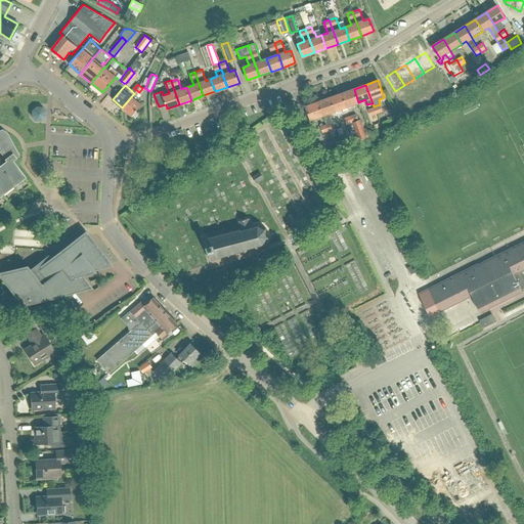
[(134,88),(132,91),(131,91),(134,93),(122,107),(132,116),(141,104),(136,100),(141,95),(139,93),(139,92),(134,88)]
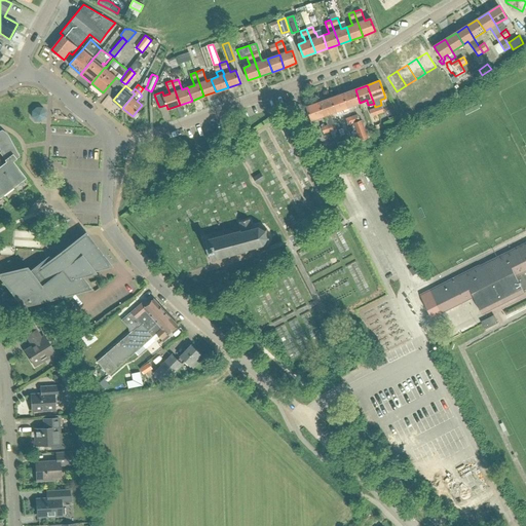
[(357,110),(354,104),(360,103),(355,89),(343,94),(350,112),(357,110)]
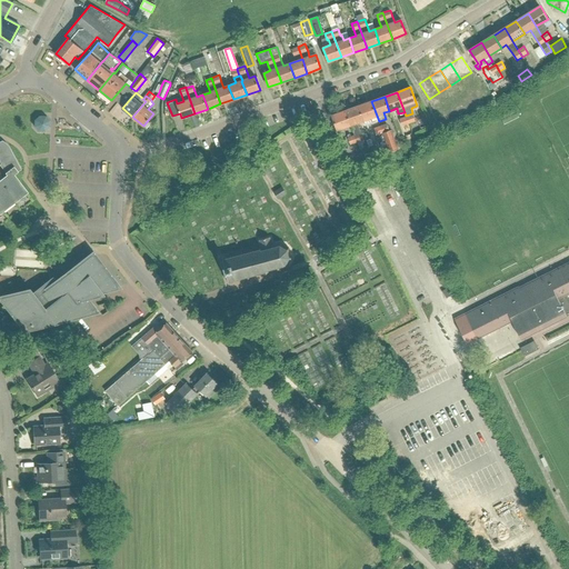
[(363,120),(371,118),(373,123),(379,121),(371,101),(359,106),(359,107),(363,120)]
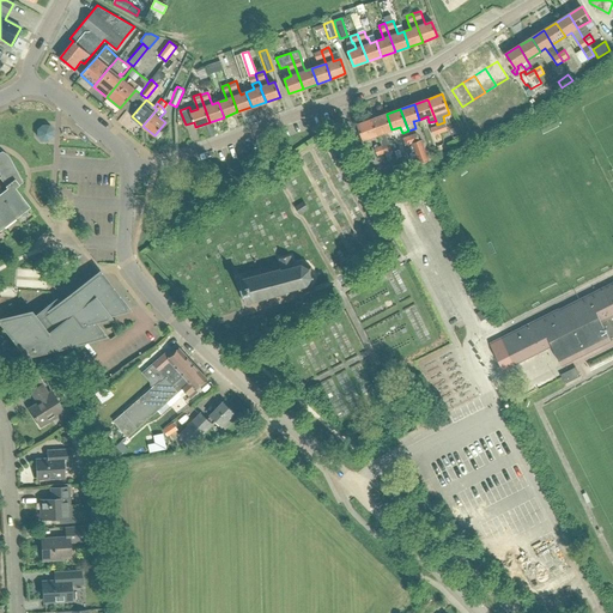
[(387,114),(372,119),(378,134),(382,145),(384,153),(392,151),(389,143),(386,132),(392,129),(387,115),(387,114)]
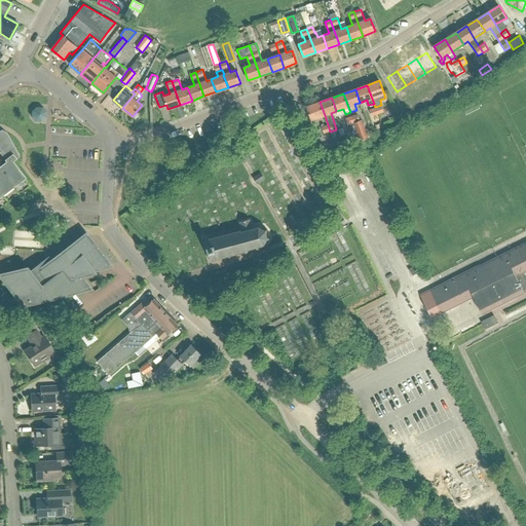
[(312,119),(325,115),(320,102),(307,107),(312,119)]
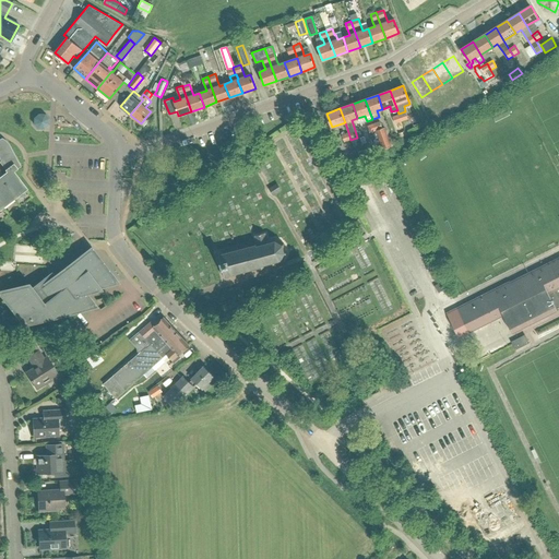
[(405,111),(399,114),(402,121),(408,119),(405,111)]
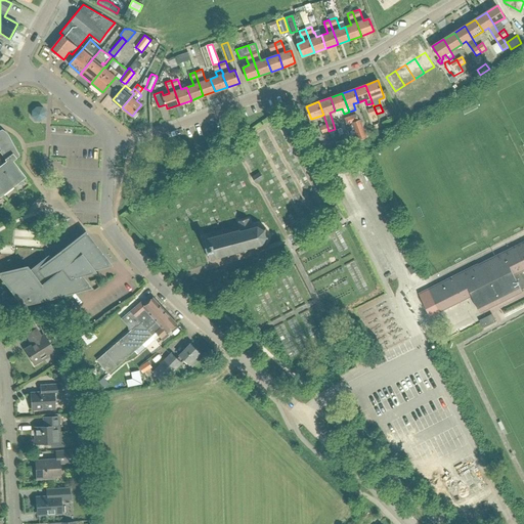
[(367,110),(370,117),(377,114),(374,106),(367,110)]
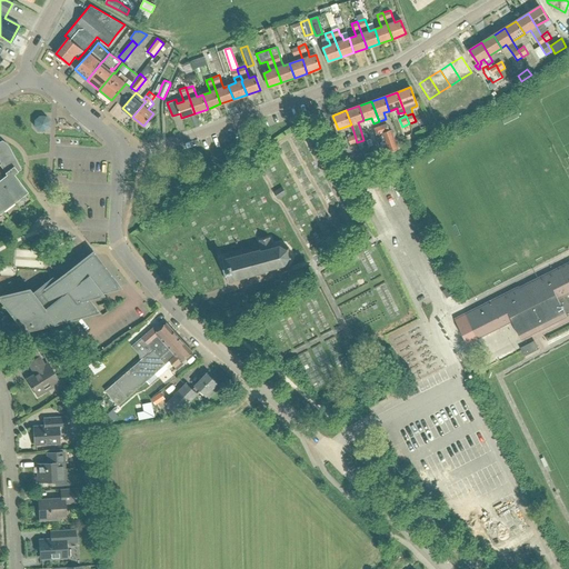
[(383,138),(386,137),(390,149),(395,148),(397,147),(391,130),(389,131),(387,123),(380,126),(382,133),(383,138)]
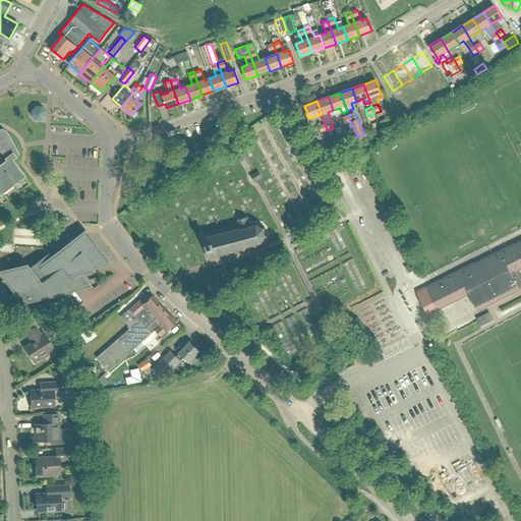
[(345,124),(350,122),(348,115),(342,117),(345,124)]
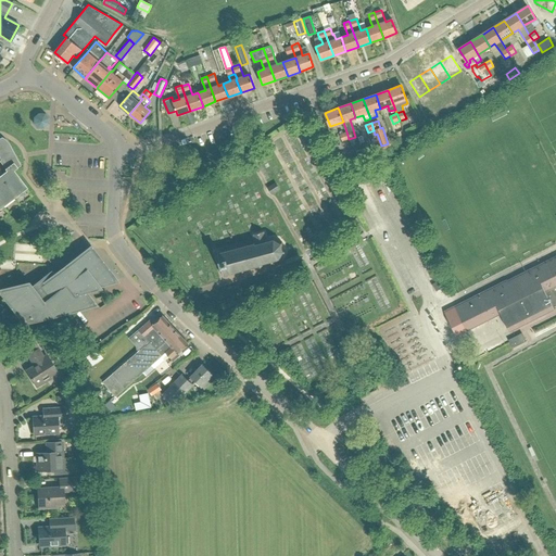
[(342,141),(349,139),(346,131),(340,134),(342,141)]
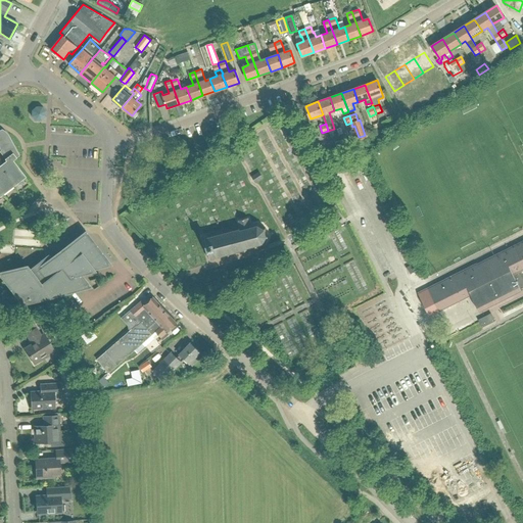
[(0,150),(1,153),(5,150),(9,155),(5,158),(8,162),(0,168),(0,195),(24,177),(11,160),(15,157),(13,154),(16,152),(7,136),(4,133),(1,130),(0,131),(0,150)]
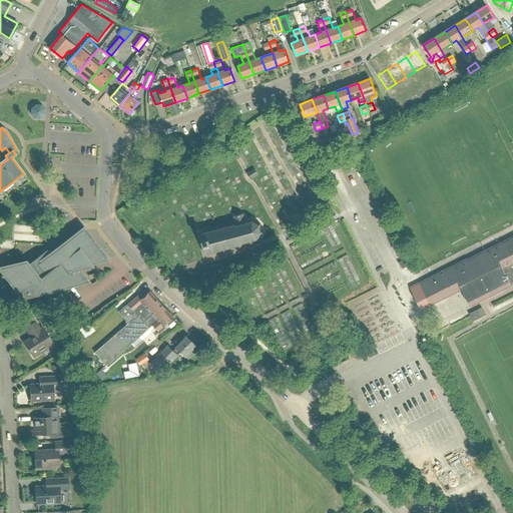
[(337,132),(328,135),(330,143),(340,140),(337,132)]
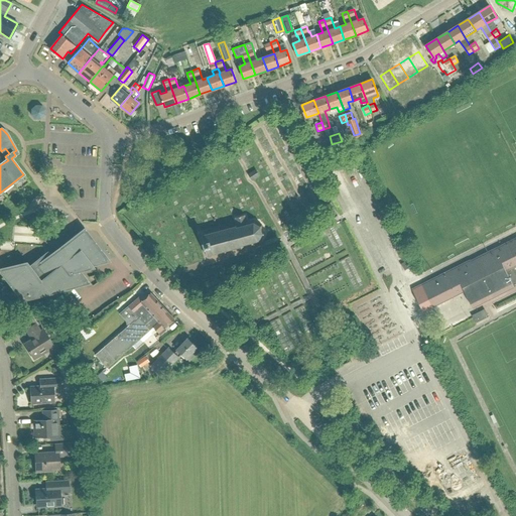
[(260,176),(255,169),(248,173),(252,180),(260,176)]
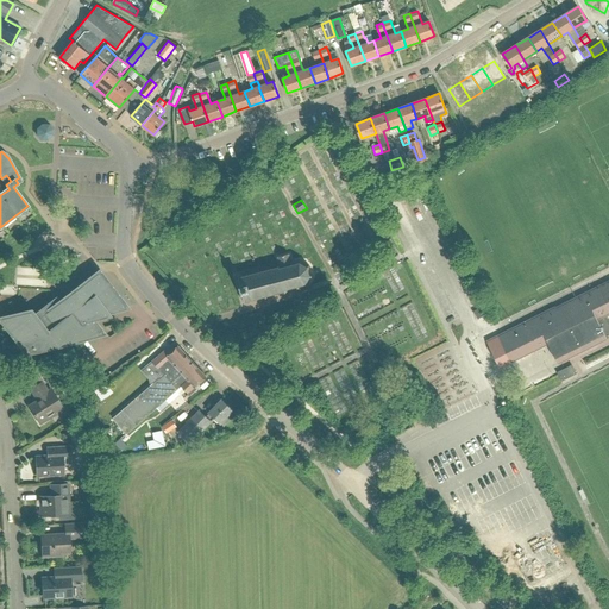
[(275,296),(276,295),(276,294),(284,292),(284,294),(286,293),(286,292),(288,292),(287,289),(296,287),(297,289),(299,288),(299,286),(305,284),(307,286),(308,284),(306,283),(309,277),(312,277),(312,275),(309,275),(308,269),(309,267),(308,265),(307,267),(301,263),(301,262),(299,261),(297,263),(293,265),(292,262),(290,262),(288,255),(277,257),(280,265),(278,265),(278,264),(277,265),(277,268),(270,270),(269,268),(268,268),(268,270),(261,272),(259,270),(258,270),(258,274),(251,275),(250,272),(249,274),(249,276),(239,278),(238,277),(237,278),(239,280),(244,301),(244,302),(245,303),(246,301),(255,299),(256,301),(257,301),(257,299),(264,296),(265,299),(268,299),(267,296),(275,294),(275,296)]
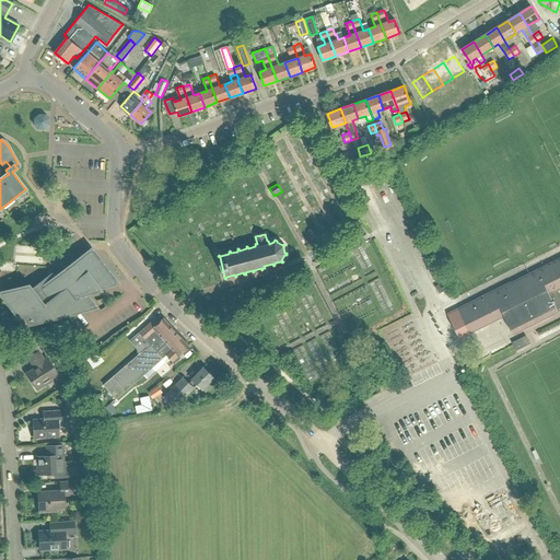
[(26,286),(0,292),(0,293),(23,325),(89,307),(85,292),(101,288),(98,287),(116,282),(90,251),(53,278),(53,277),(47,278),(42,279),(46,284),(33,294),(26,286)]
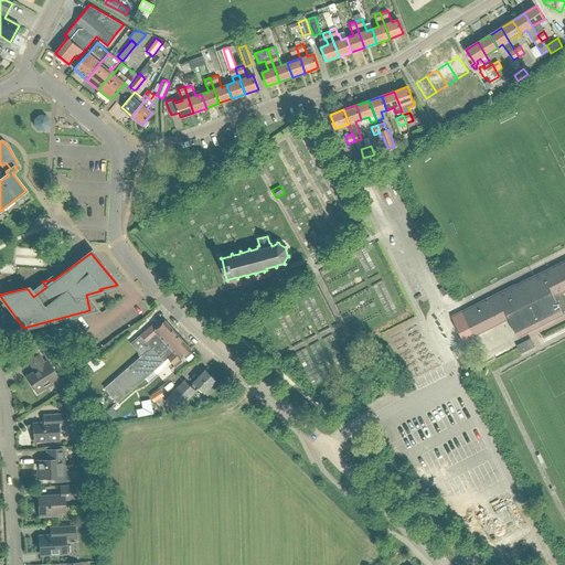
[(509,319),(518,337),(563,313),(564,312),(564,259),(515,285),(514,284),(465,308),(460,311),(473,337),(509,319)]
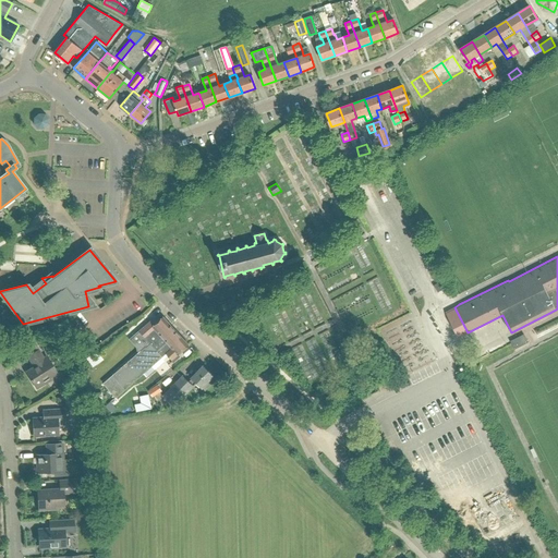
[(137,353),(120,367),(106,380),(113,390),(179,334),(164,316),(159,320),(156,316),(135,335),(130,339),(136,347),(137,353)]
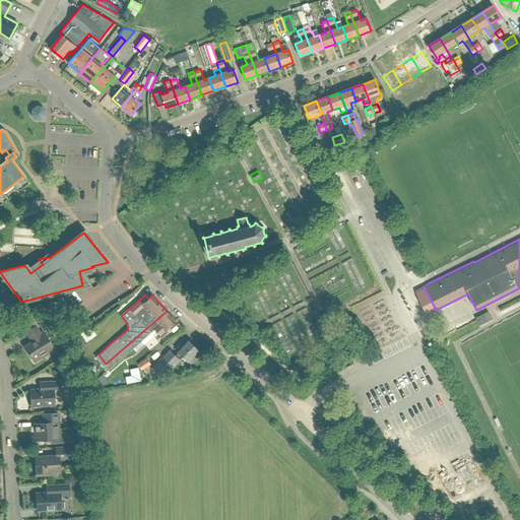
[(110,369),(139,344),(155,330),(161,337),(169,332),(167,330),(176,322),(167,311),(106,364),(110,369)]
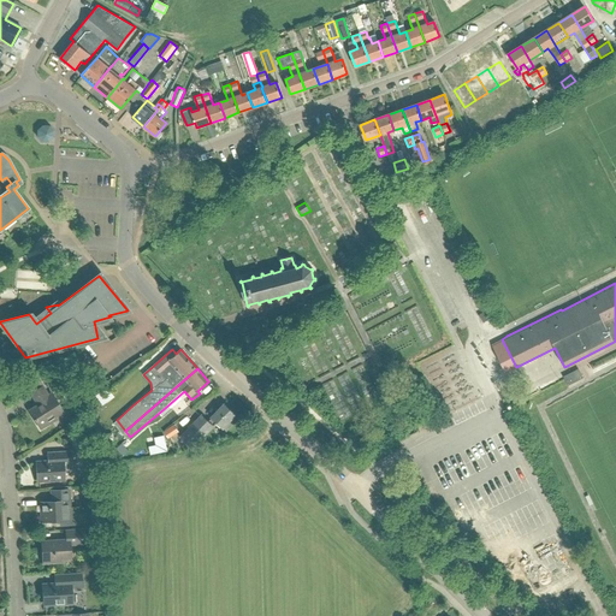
[(579,368),(563,377),(568,385),(584,378),(579,368)]
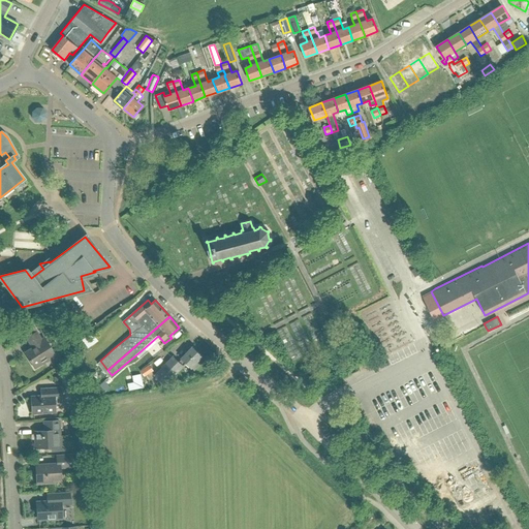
[(25,351),(34,368),(49,360),(47,358),(54,353),(44,337),(41,339),(37,332),(27,338),(32,347),(25,351)]
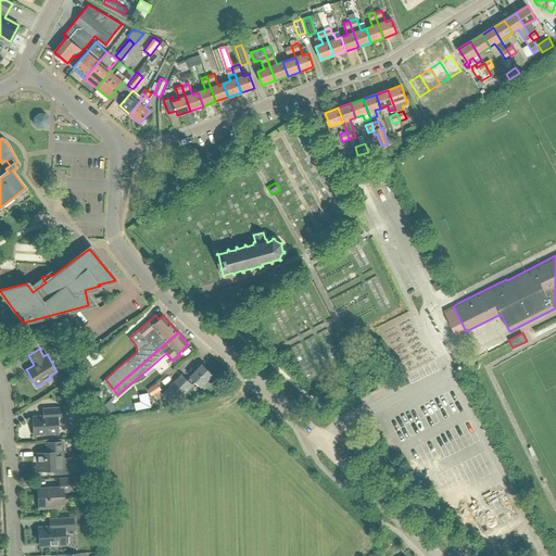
[(196,381),(201,386),(204,389),(210,383),(207,380),(213,374),(203,364),(188,380),(182,374),(163,394),(174,404),(196,381)]
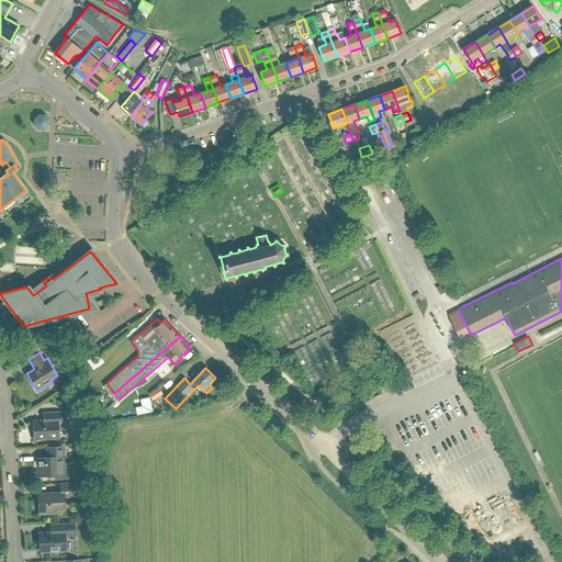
[(159,388),(149,394),(155,400),(164,394),(159,388)]
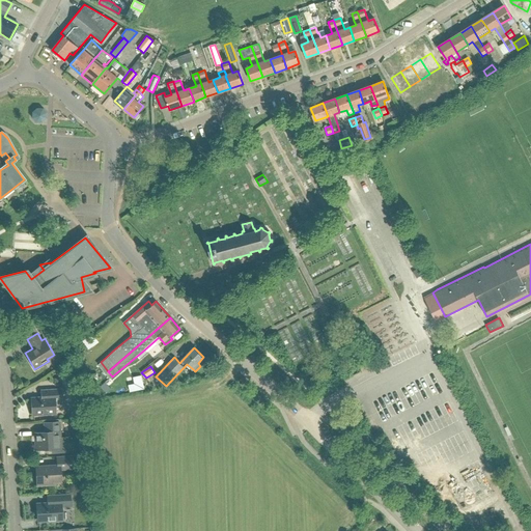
[(32,398),(33,415),(54,414),(53,402),(61,402),(60,388),(45,389),(46,397),(32,398)]
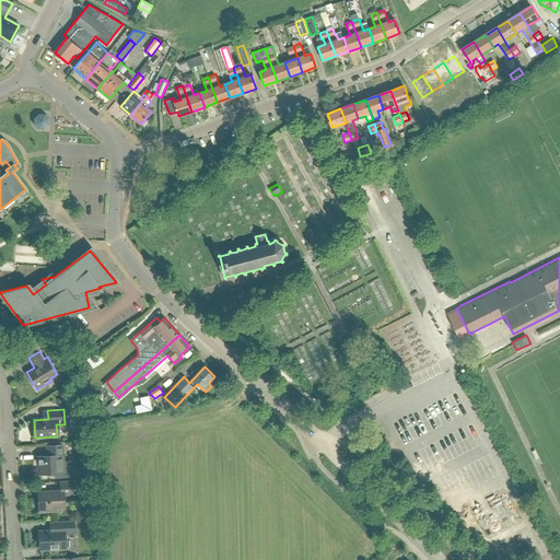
[(63,461),(62,445),(49,446),(50,456),(36,457),(37,474),(54,473),(55,477),(71,476),(70,471),(70,461),(63,461)]
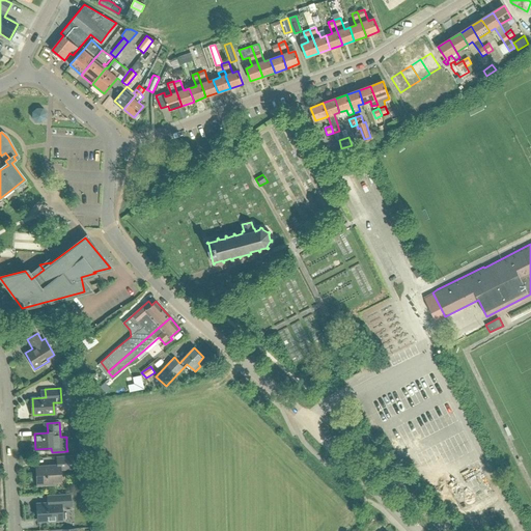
[(60,470),(67,469),(67,470),(75,469),(74,464),(77,464),(77,455),(73,455),(73,456),(59,457),(59,465),(36,467),(37,485),(52,484),(52,481),(61,481),(60,470)]
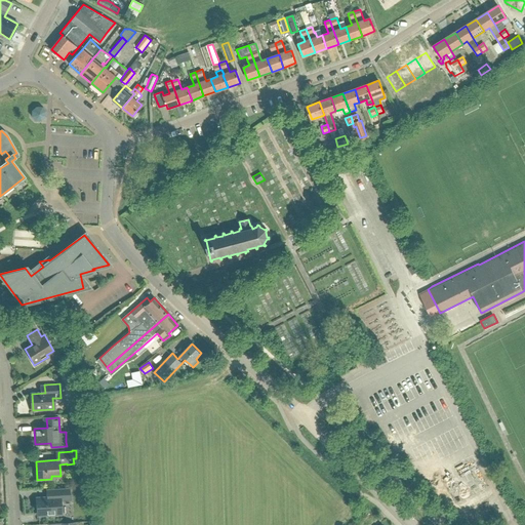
[(38,497),(39,516),(59,515),(59,503),(70,503),(69,488),(50,489),(50,497),(38,497)]
